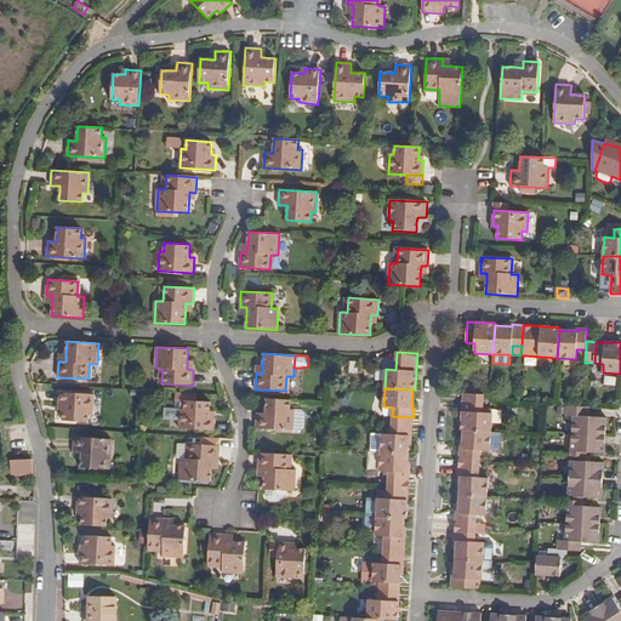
[(95,394),(60,392),(58,408),(63,408),(63,411),(63,421),(89,422),(89,414),(93,414),(95,394)]
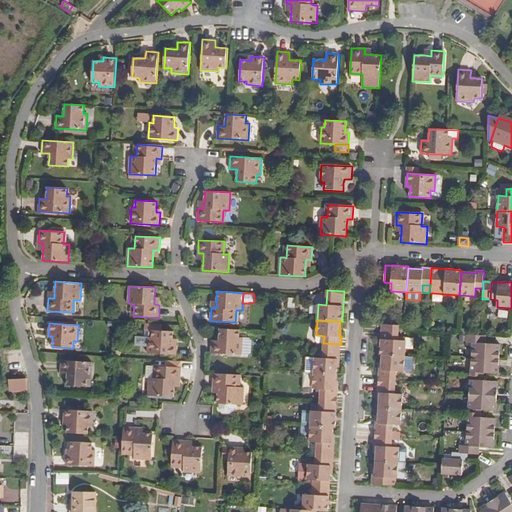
[(399,325),(382,324),(380,355),(382,355),(405,356),(405,349),(406,341),(398,340),(399,325)]
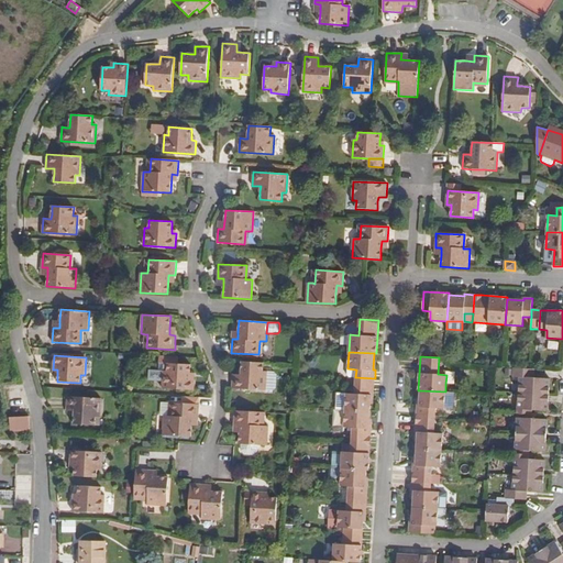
[(267,372),(263,372),(263,363),(242,362),(241,370),(241,375),(238,374),(233,374),(232,388),(266,390),(267,372)]
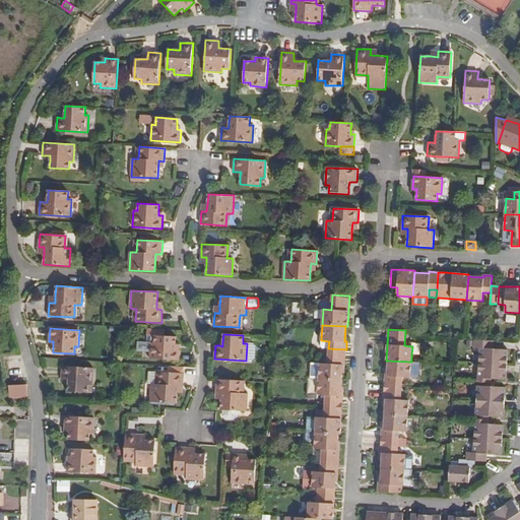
[(150,359),(179,361),(180,347),(176,347),(176,344),(177,336),(155,335),(154,342),(151,342),(150,359)]
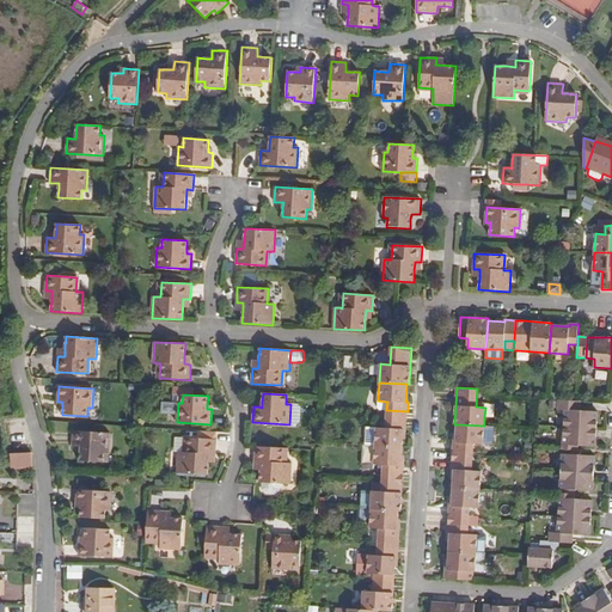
[(576,410),(576,401),(569,401),(558,399),(557,409),(564,410),(563,427),(597,429),(598,411),(580,410),(576,410)]
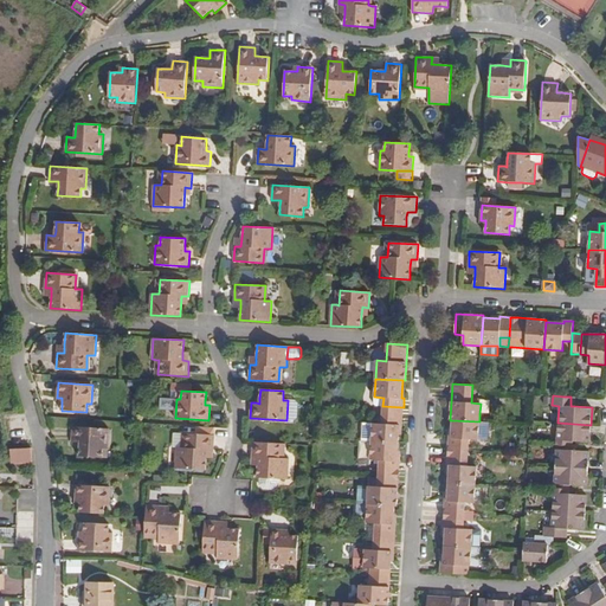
[(481,399),(481,404),(479,413),(487,413),(489,411),(489,403),(488,400),(481,399)]
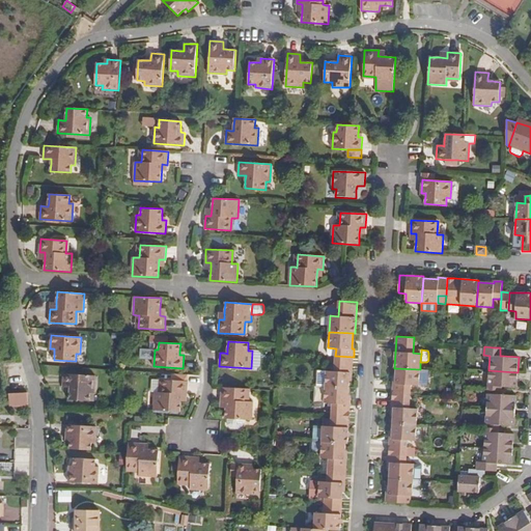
[(252,351),(251,368),(257,368),(259,366),(260,354),(258,351),(252,351)]
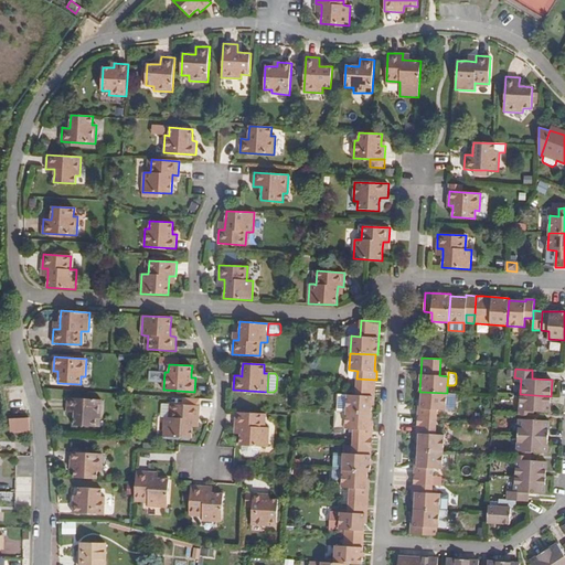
[(376,380),(356,379),(356,387),(375,388),(376,380)]
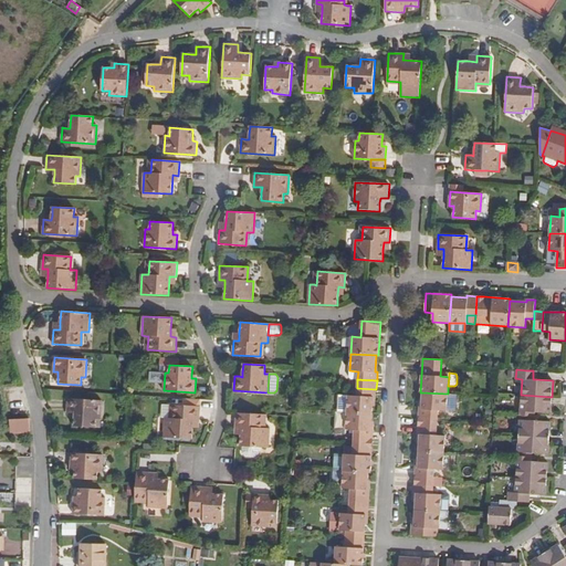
[(374,398),(376,398),(376,389),(357,388),(356,396),(347,395),(346,412),(373,413),(374,398)]
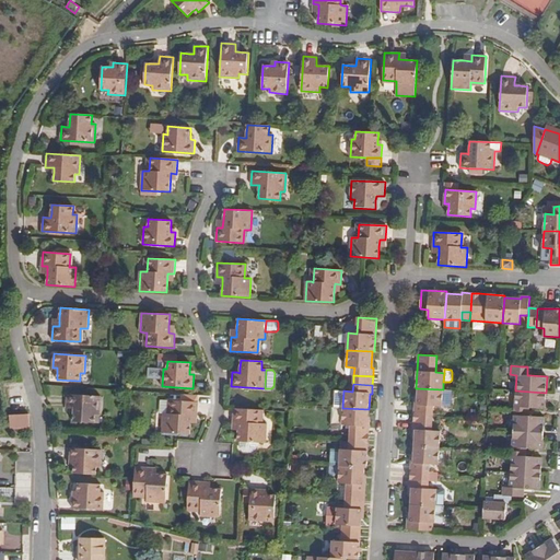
[(443,389),(418,388),(417,405),(415,405),(413,413),(433,415),(433,406),(442,407),(443,389)]
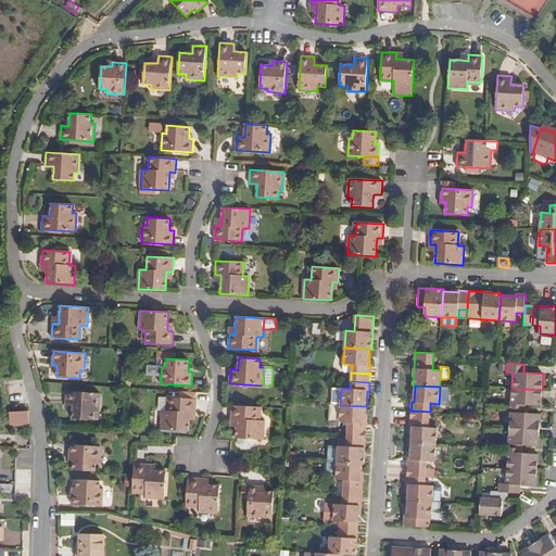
[(515,408),(518,408),(521,408),(521,405),(526,405),(541,406),(542,390),(512,388),(510,404),(515,405),(515,408)]
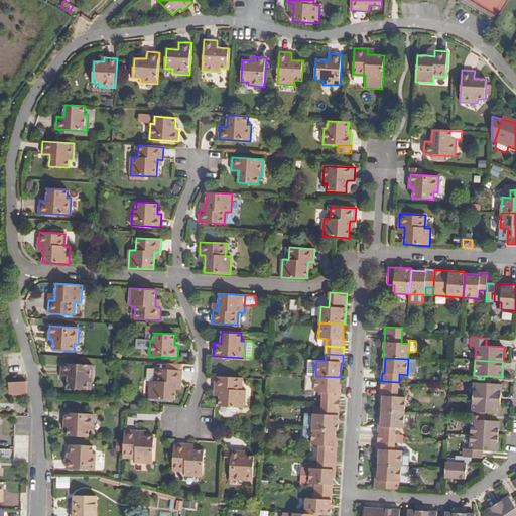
[(88,382),(92,382),(93,365),(61,363),(60,376),(66,376),(69,376),(68,381),(68,388),(87,390),(88,382)]
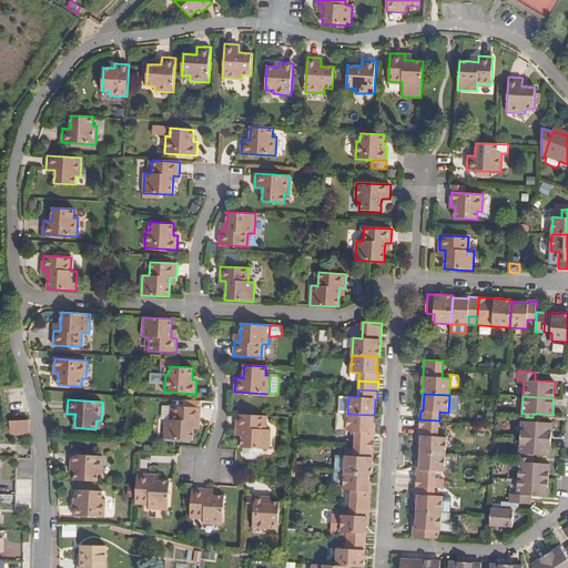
[(201,408),(173,406),(172,419),(170,419),(165,419),(164,438),(193,440),(193,429),(194,422),(200,423),(201,408)]
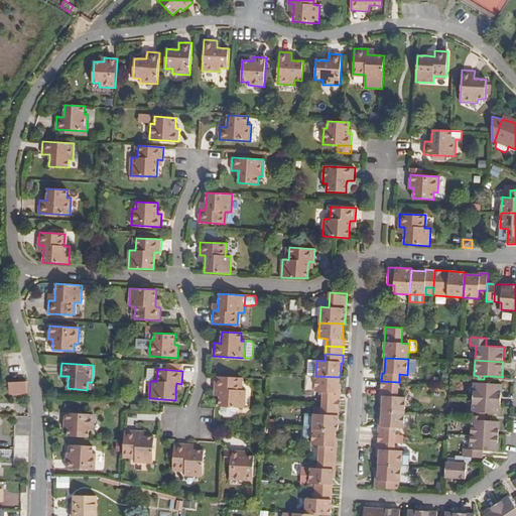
[(242,390),(240,390),(241,378),(216,376),(215,389),(220,389),(220,396),(219,406),(245,408),(246,390),(242,390)]
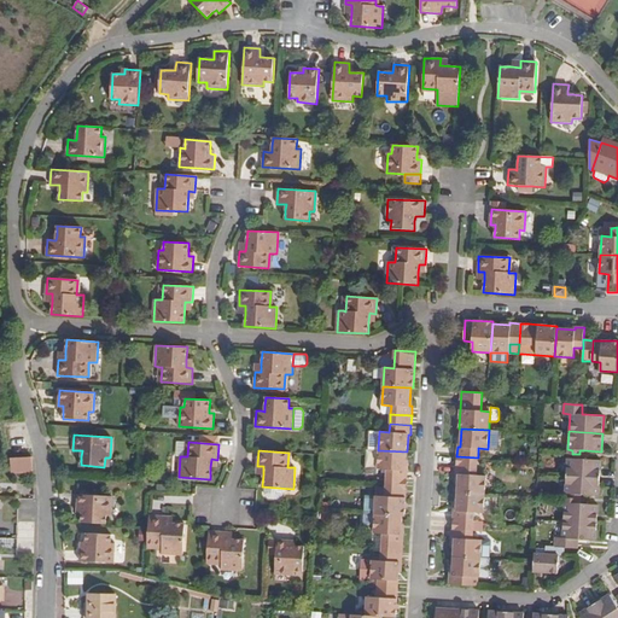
[(378,468),(378,450),(369,450),(368,470),(378,471),(378,468)]
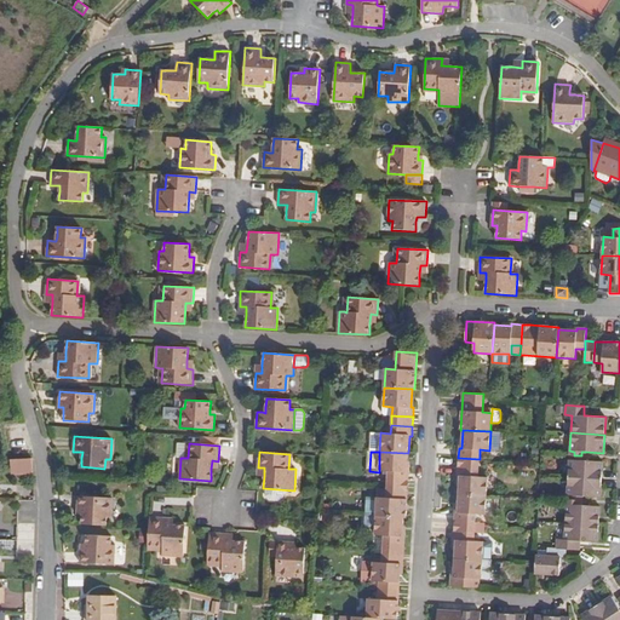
[(379,452),(379,470),(388,471),(388,480),(408,481),(409,471),(407,471),(408,453),(379,452)]
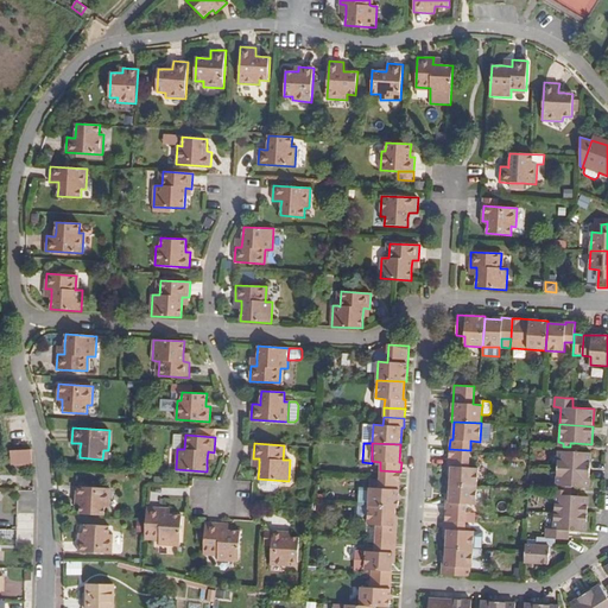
[(570,451),(570,447),(567,447),(563,447),(563,451),(558,450),(557,468),(590,470),(591,453),(574,451),(570,451)]
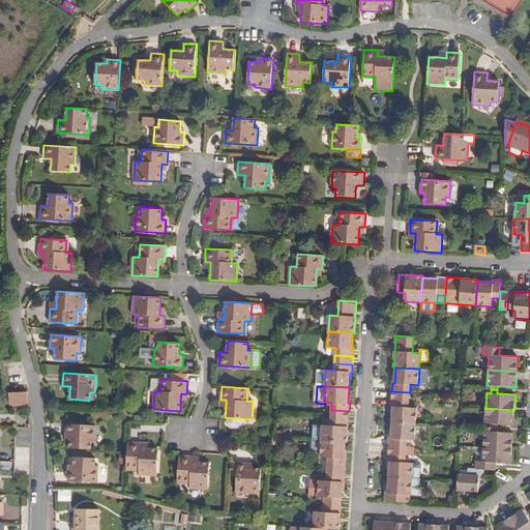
[(9,391),(9,406),(29,405),(28,390),(9,391)]
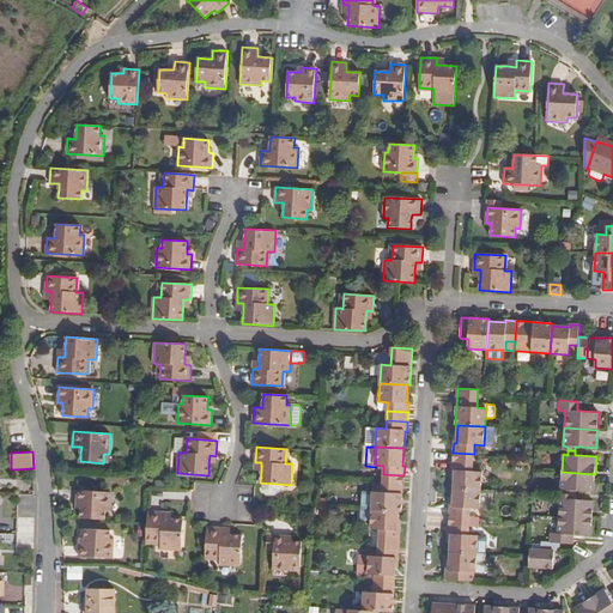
[(453,453),(453,461),(473,462),(474,454),(453,453)]
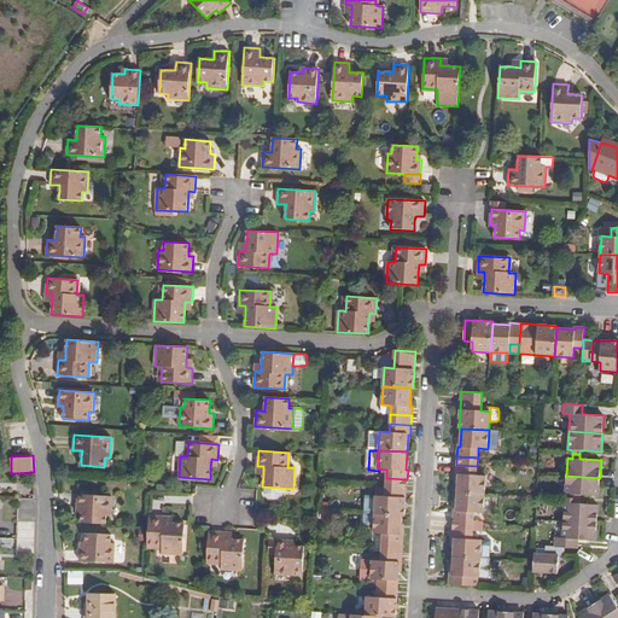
[(458,474),(458,493),(484,495),(485,476),(477,476),(477,466),(456,465),(455,474),(458,474)]
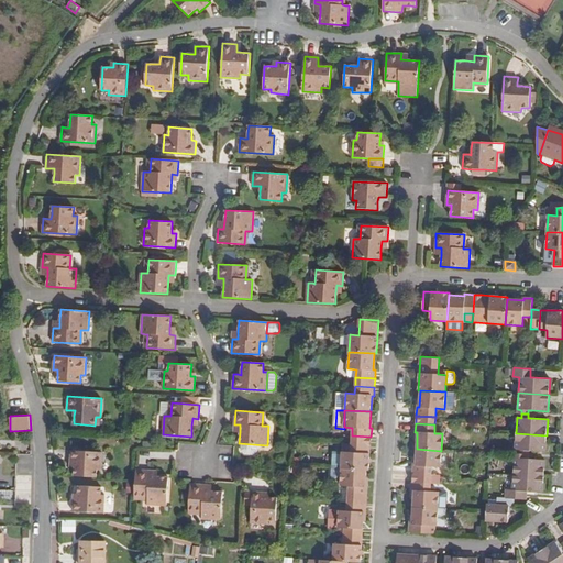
[(530,451),(545,452),(547,435),(516,433),(515,450),(519,450),(519,454),(526,454),(526,451),(530,451)]
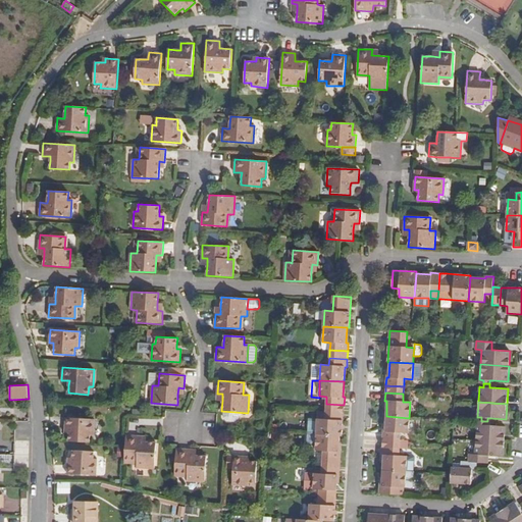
[(344,413),(344,405),(326,404),(325,412),(344,413)]
